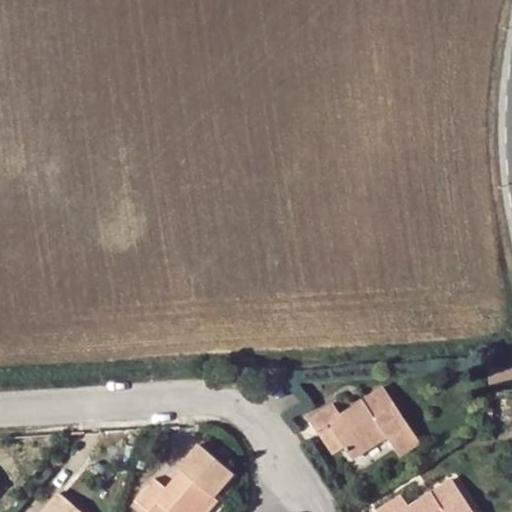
[(511,366),(488,367),(489,386),(511,385),(511,366)]
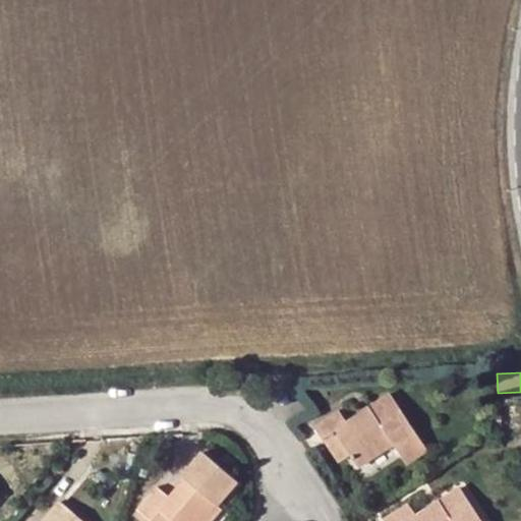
[(313,425),(323,440),(334,432),(347,454),(355,468),(392,445),(406,464),(426,452),(389,394),(346,422),(337,409),(313,425)]
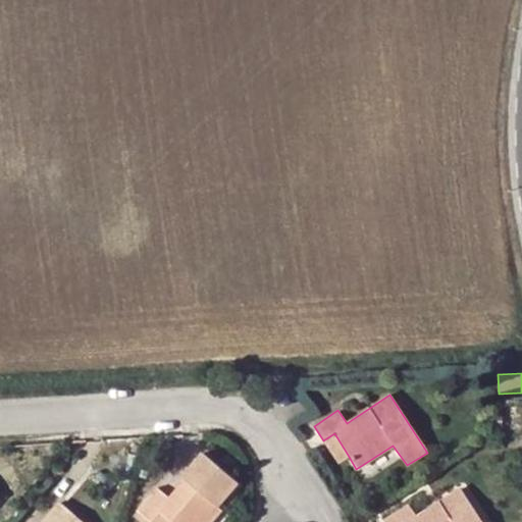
[(334,433),(323,440),(337,463),(348,455),(334,433)]
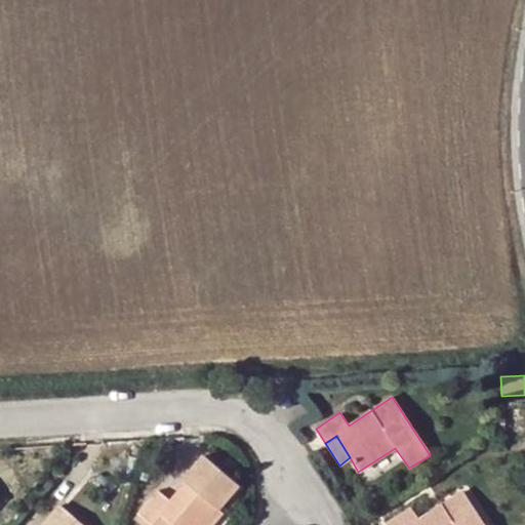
[(140,524),(150,524),(160,515),(171,524),(202,524),(216,509),(237,484),(202,455),(183,480),(185,482),(169,500),(157,491),(133,518),(140,524)]
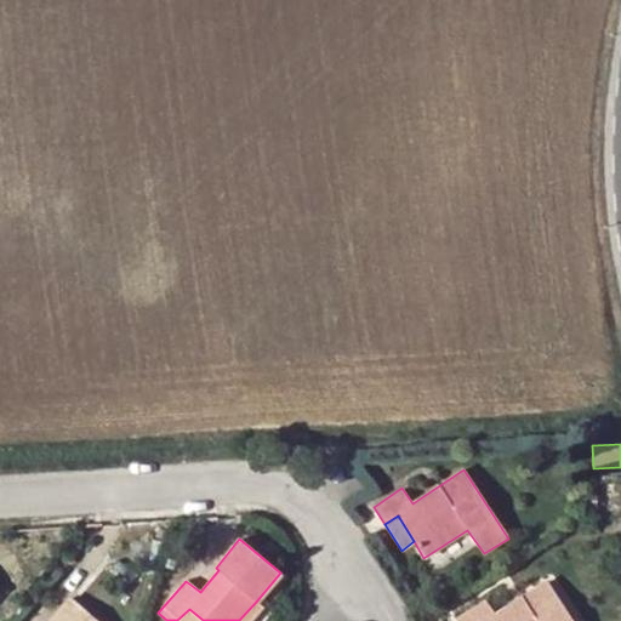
[(485,600),(456,620),(574,620),(546,581),(495,615),(485,600)]
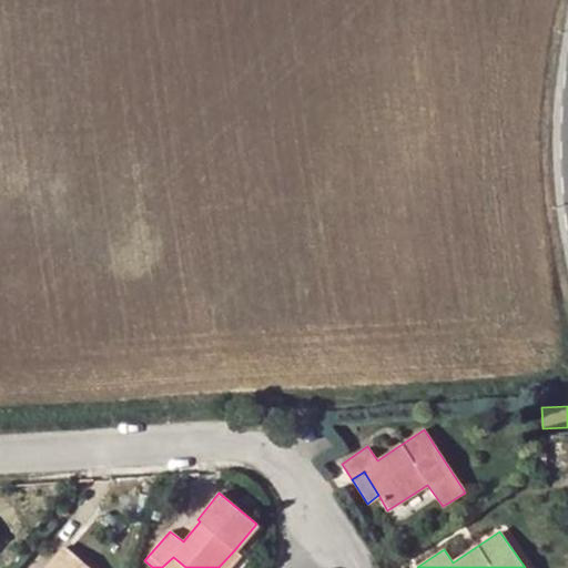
[(87,567),(62,547),(43,567),(87,567)]
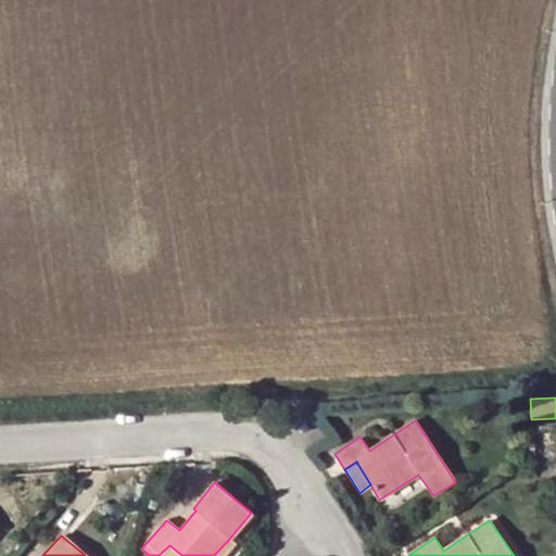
[(223,555),(235,543),(229,539),(214,555),(223,555)]
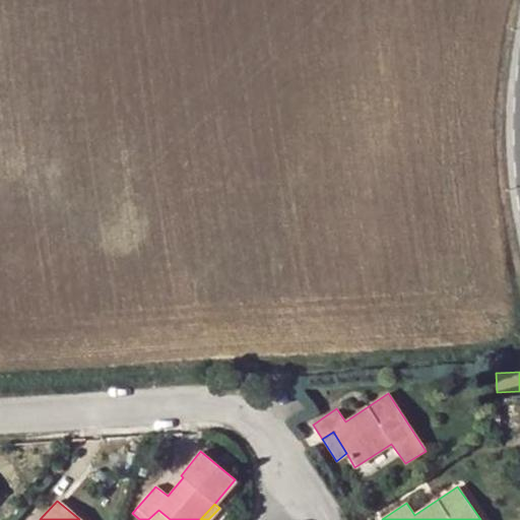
[(170,519),(158,510),(148,519),(170,519)]
